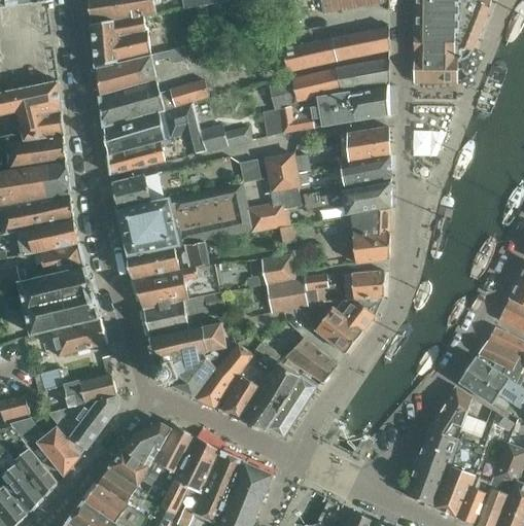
[(0,8),(46,1),(45,0),(0,0),(0,8)]
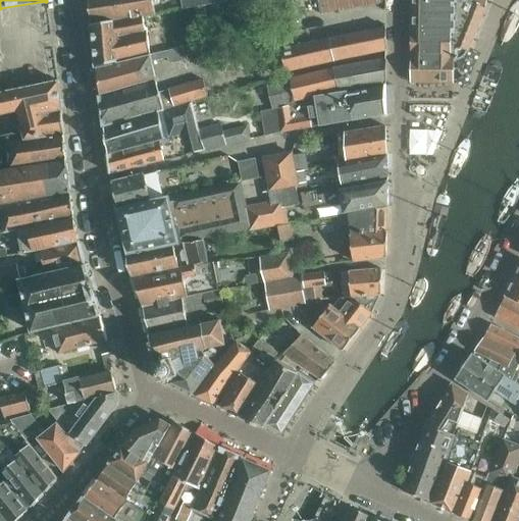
[(86,0),(89,21),(153,11),(150,0),(86,0)]
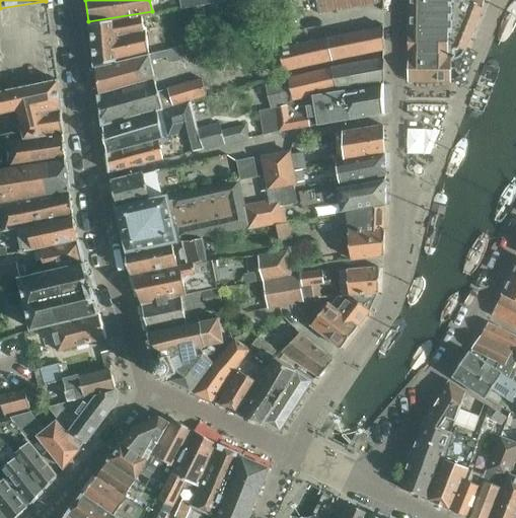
[(177,0),(179,8),(230,0),(177,0)]
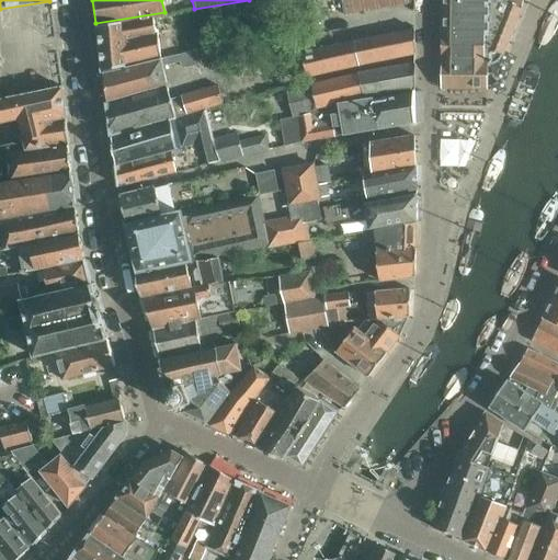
[(286,0),(288,14),(315,9),(312,0),(286,0)]
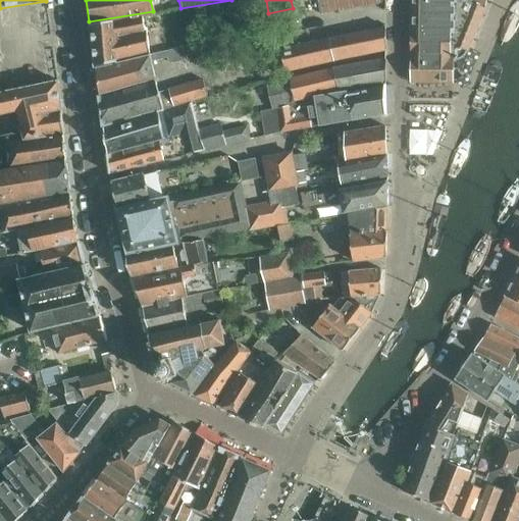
[(315,0),(318,13),(328,11),(325,0),(315,0)]
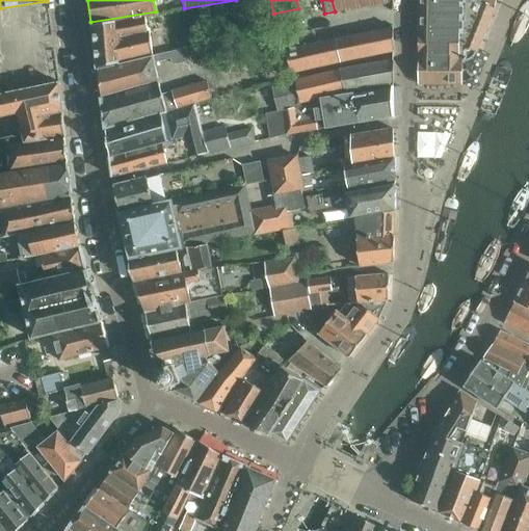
[(332,0),(335,11),(345,9),(343,0),(332,0)]
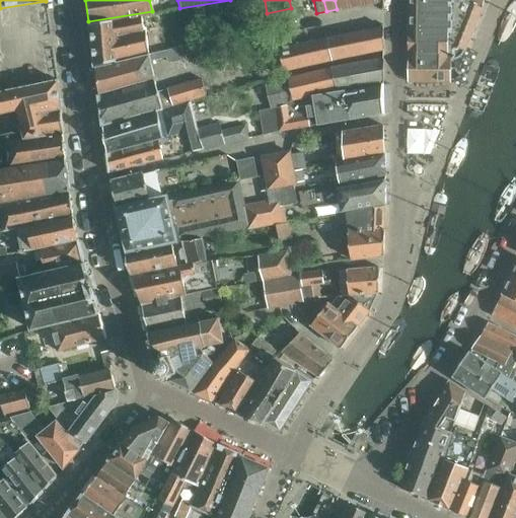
[(348,7),(346,0),(335,0),(337,9),(348,7)]
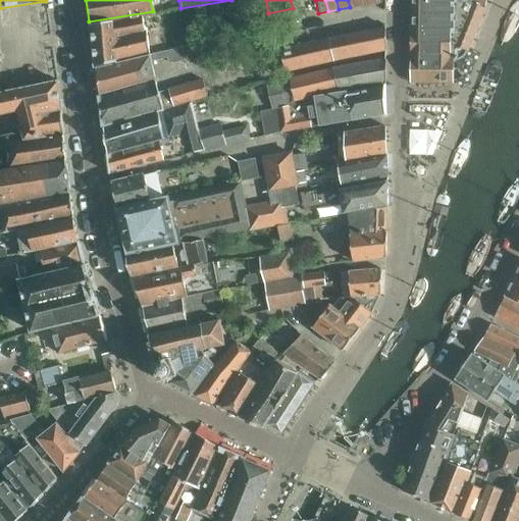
[(408,0),(408,58),(429,58),(453,60),(452,0),(408,0)]
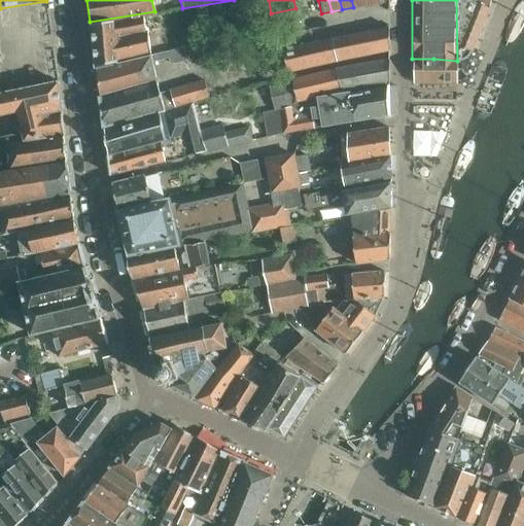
[(456,0),(457,61),(460,61),(465,58),(467,56),(469,51),(488,6),(473,0),(456,0)]
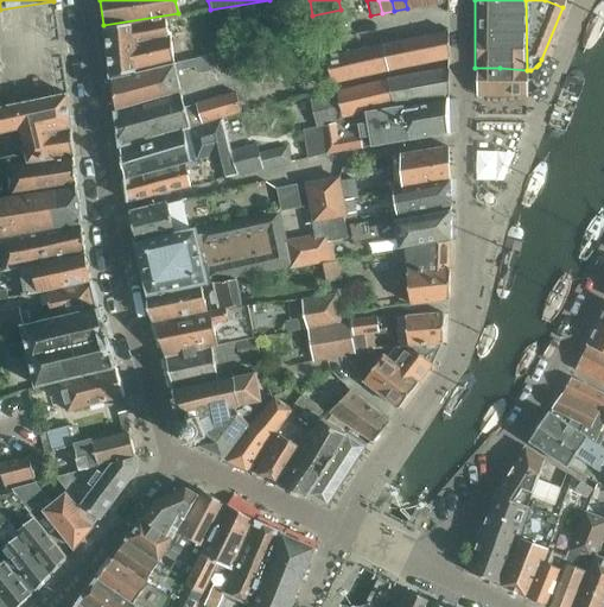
[(178,13),(103,25),(110,77),(172,63),(169,35),(167,36),(164,19),(178,17),(178,13)]
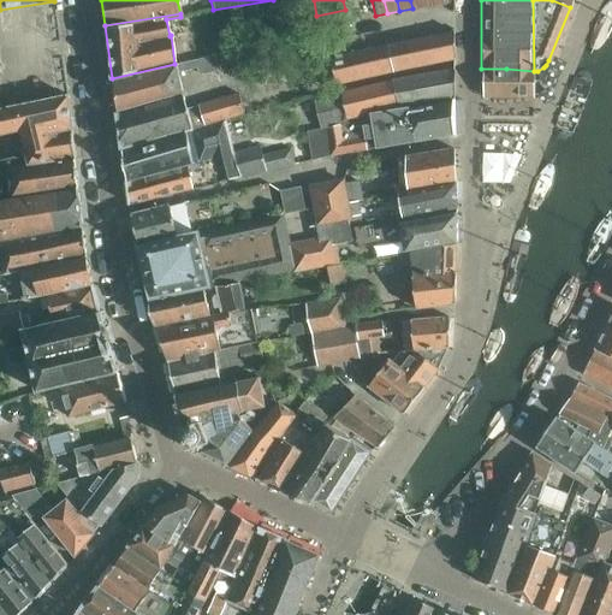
[(386,45),(344,54),(330,58),(334,84),(392,71),(455,58),(452,31),(386,45)]
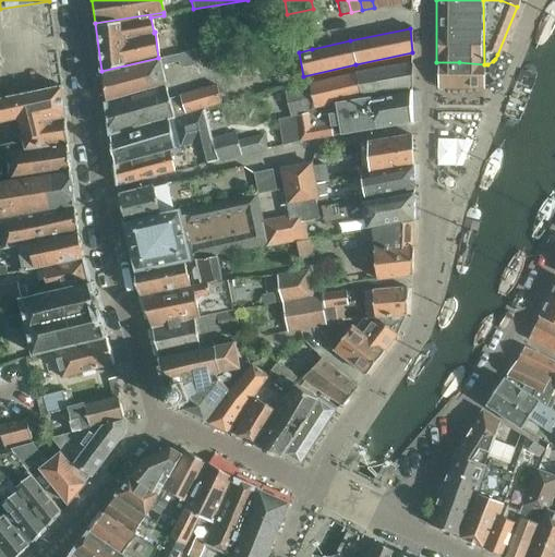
[(210,47),(158,58),(101,71),(105,104),(165,86),(165,85),(160,65),(177,62),(178,68),(214,61),(210,47)]
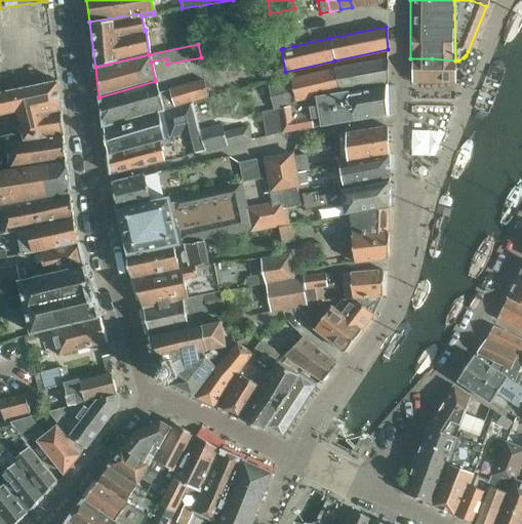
[(272,110),(276,109),(288,106),(387,89),(387,58),(333,68),(288,78),(267,85),(272,108),(272,110)]
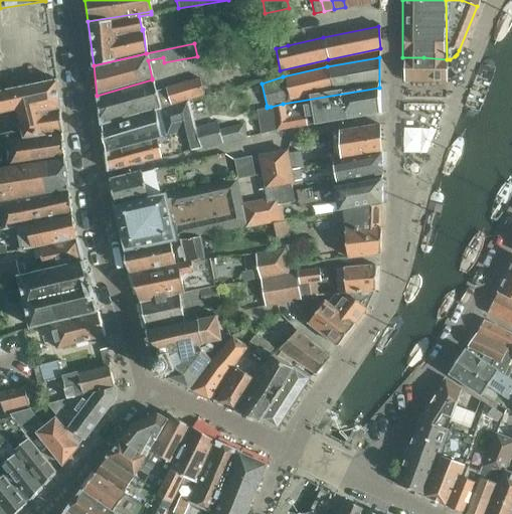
[(423,80),(423,57),(402,57),(402,80),(423,80)]
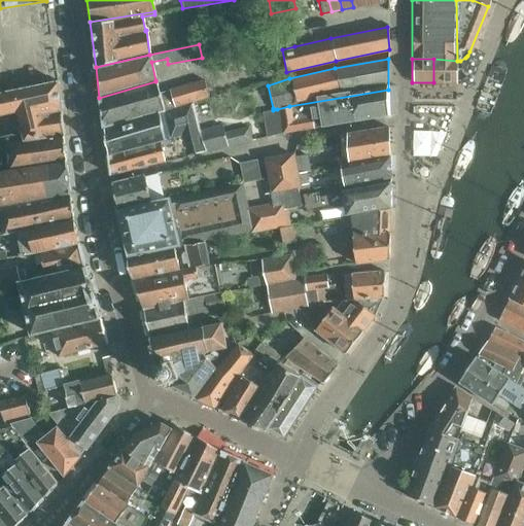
[(433,59),(433,82),(456,83),(456,61),(457,61),(433,59)]
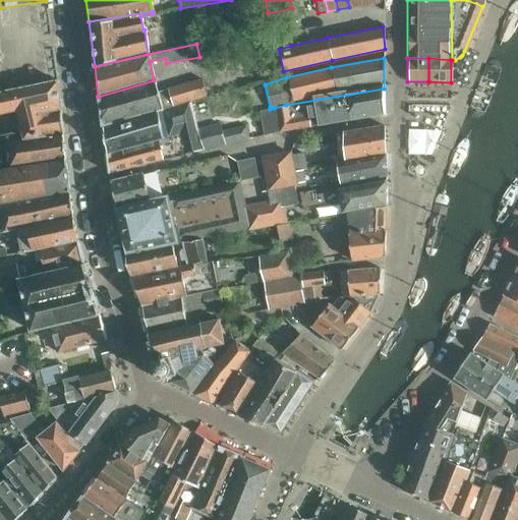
[(154,80),(98,97),(102,126),(162,110),(190,102),(190,101),(206,97),(200,78),(166,88),(166,89),(157,92),(154,80)]
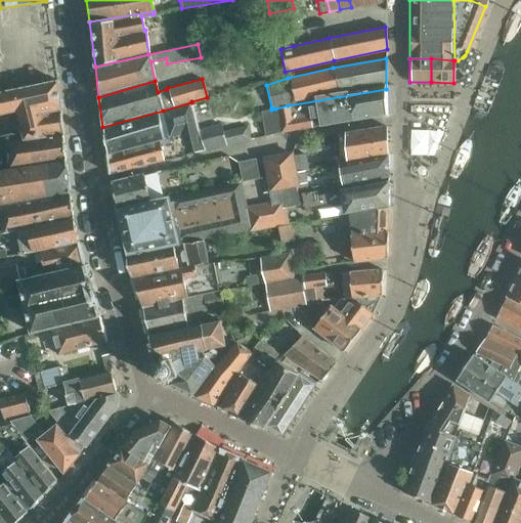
[(0,148),(5,147),(4,142),(22,140),(23,142),(63,134),(60,107),(57,81),(0,92),(0,148)]
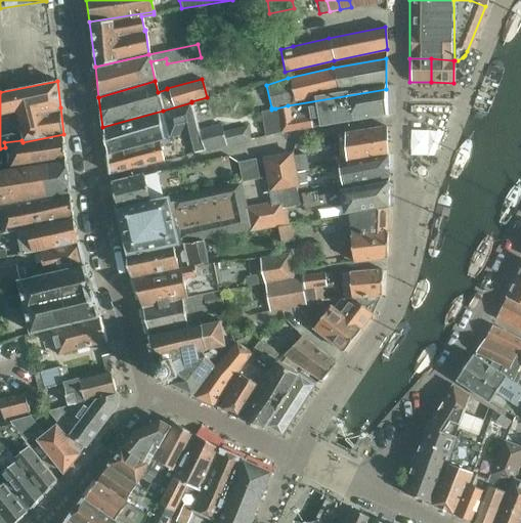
[(279,132),(319,126),(386,115),(386,89),(288,105),(275,109),(279,132)]
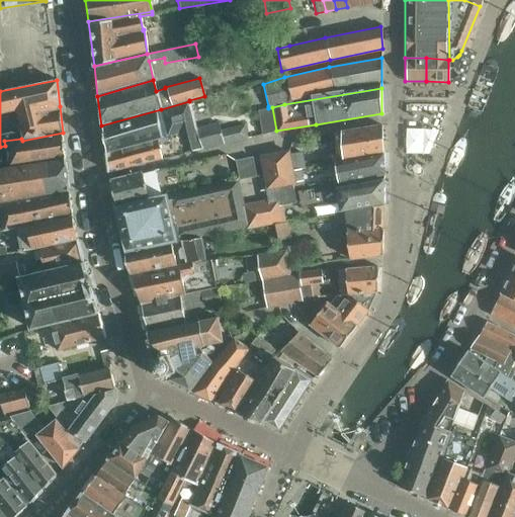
[(223,144),(246,138),(244,124),(220,131),(217,122),(195,127),(189,101),(161,109),(167,135),(177,132),(182,154),(223,144)]
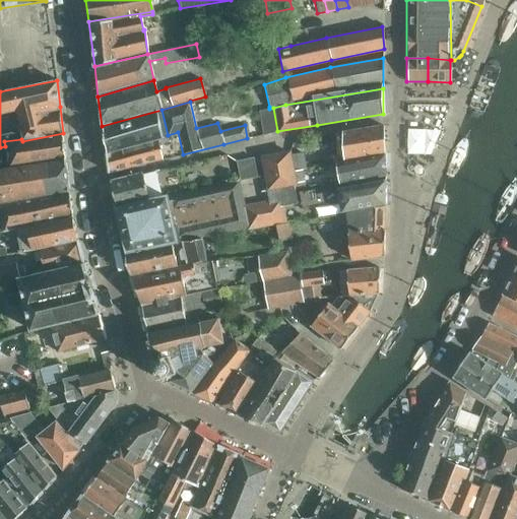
[(269,109),(269,107),(257,110),(261,134),(277,131),(273,108),(269,109)]
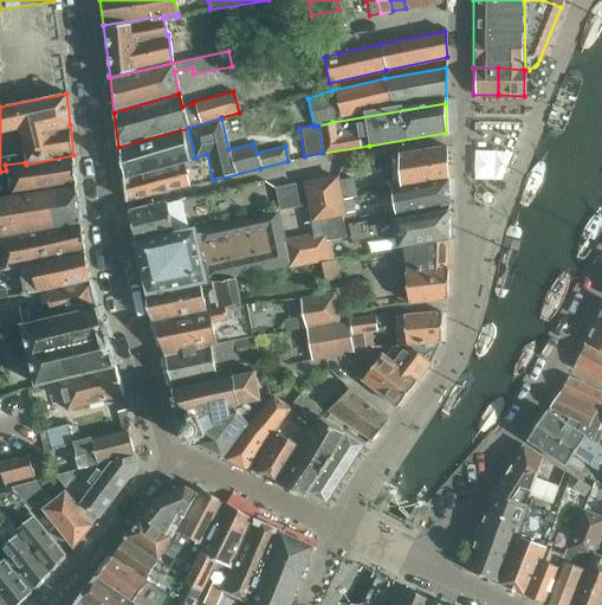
[(118,147),(122,178),(195,158),(188,128),(118,147)]
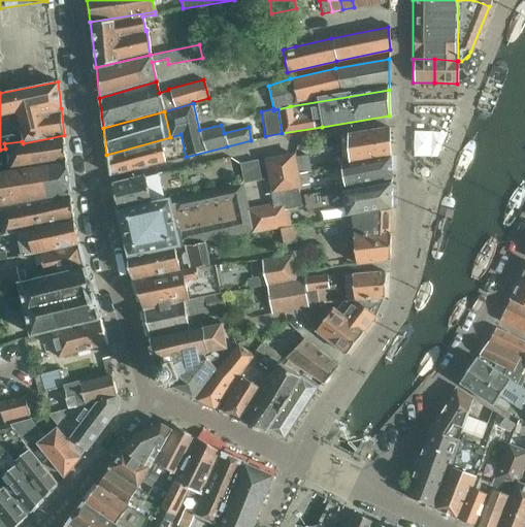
[(348,163),(389,155),(388,128),(340,135),(340,157),(347,157),(348,163)]
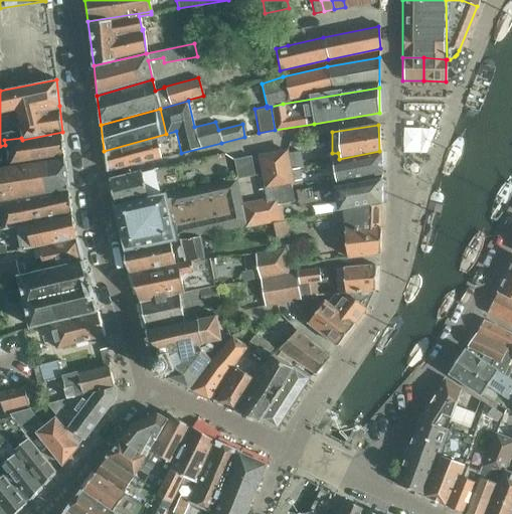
[(106,171),(181,153),(176,131),(166,134),(104,151),(106,171)]
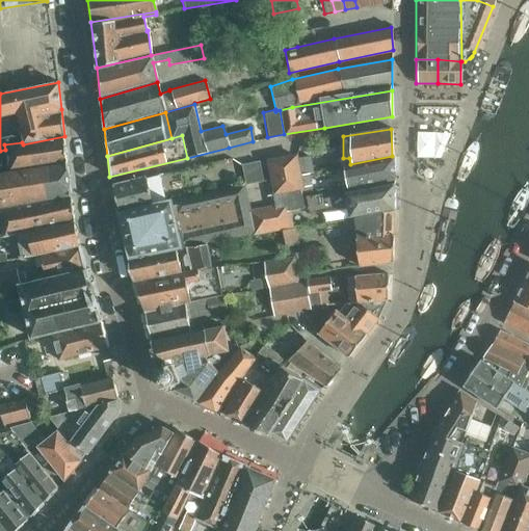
[(23,144),(22,142),(4,144),(5,150),(5,156),(0,157),(0,174),(67,163),(64,136),(23,144)]
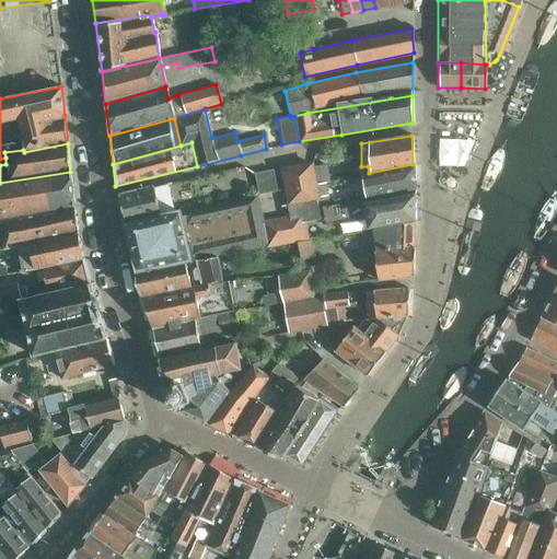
[(325,163),(311,166),(313,176),(314,184),(324,182),(328,182),(325,163)]
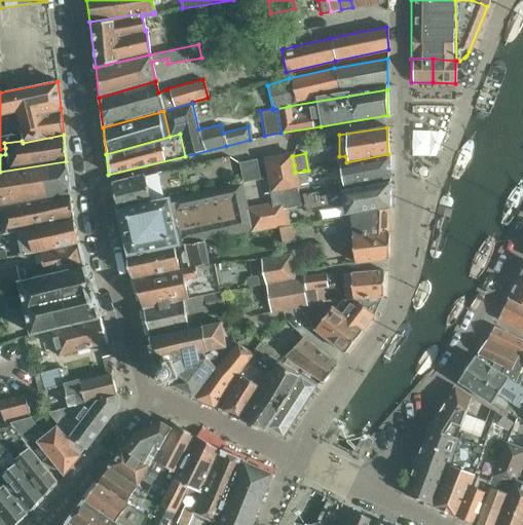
[(270,203),(246,209),(250,230),(251,232),(277,227),(289,225),(286,208),(299,205),(296,188),(298,187),(294,165),(292,156),(292,154),(264,159),(270,189),(267,190),(270,203)]
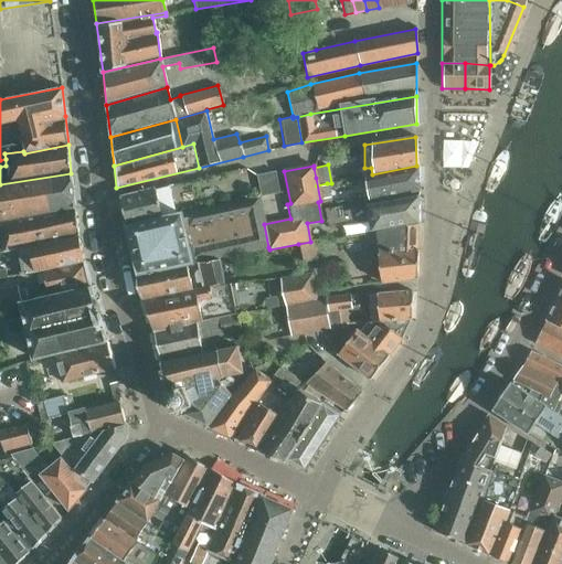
[(364,177),(363,177),(368,200),(419,190),(416,168),(417,168),(416,166),(372,174),(372,176),(364,177)]
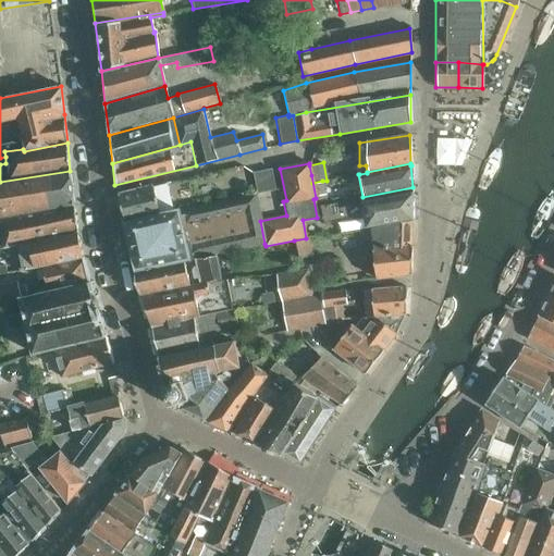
[(255,193),(273,189),(270,169),(251,172),(255,193)]
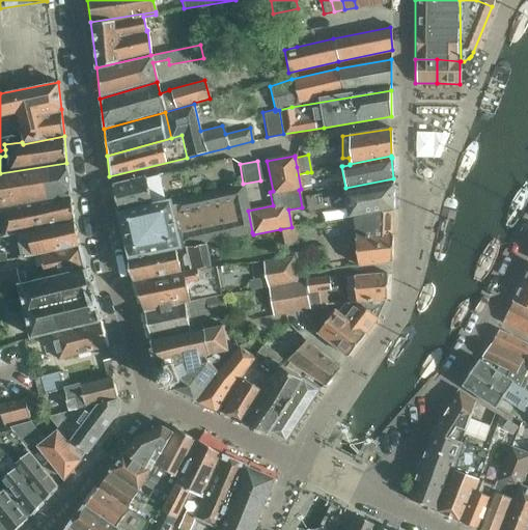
[(0,207),(71,195),(66,163),(0,173),(0,207)]
